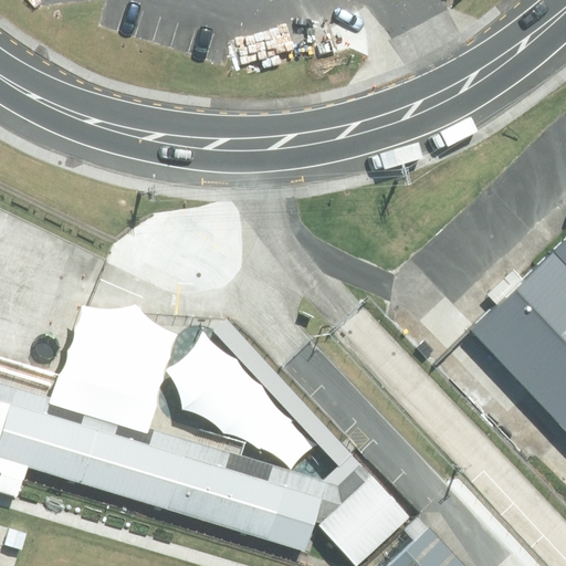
[(565,239),(475,324),(565,419),(565,239)]
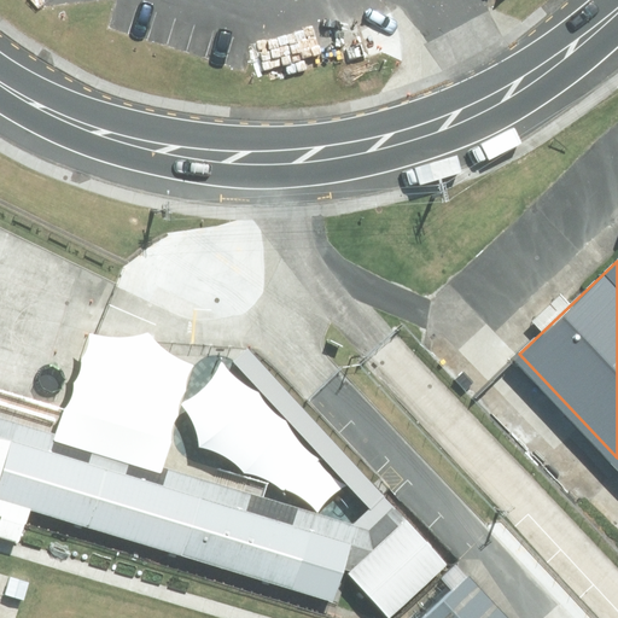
[(186,402),(184,403),(185,408),(186,408),(187,409),(188,412),(190,413),(191,414),(191,415),(192,418),(193,419),(194,421),(194,423),(196,424),(197,426),(197,427),(198,430),(198,431),(198,433),(199,435),(199,437),(199,438),(199,441),(199,442),(199,444),(199,445),(202,447),(203,447),(205,447),(208,447),(209,448),(211,448),(214,449),(215,449),(217,450),(219,452),(221,453),(222,453),(225,454),(226,455),(228,456),(229,458),(232,459),(233,460),(234,461),(235,464),(238,465),(239,466),(240,467),(242,470),(243,471),(244,473),(245,473),(248,473),(249,473),(251,473),(252,473),(255,473),(256,473),(257,474),(260,474),(261,474),(263,476),(264,476),(266,477),(268,477),(269,478),(270,479),(273,479),(274,481),(275,482),(277,483),(278,484),(279,485),(281,487),(283,488),(284,489),(285,490),(285,488),(286,487),(287,484),(289,483),(290,481),(291,479),(292,477),(295,476),(296,473),(297,472),(298,471),(301,470),(302,467),(304,466),(305,465),(308,464),(309,462),(312,461),(314,461),(315,460),(318,459),(320,458),(318,456),(315,455),(314,454),(312,453),(309,452),(308,450),(305,449),(304,448),(303,445),(301,444),(299,442),(298,441),(297,439),(295,437),(293,435),(292,433),(291,431),(290,429),(289,427),(289,425),(287,423),(286,420),(285,419),(279,414),(273,408),(268,402),(262,396),(257,390),(255,389),(252,388),(251,388),(249,386),(248,385),(245,385),(244,384),(242,383),(240,382),(239,380),(237,379),(235,378),(234,377),(232,374),(231,373),(229,372),(228,371),(227,368),(226,367),(225,365),(223,363),(222,362),(221,360),(221,361),(220,363),(219,366),(219,368),(217,371),(216,373),(215,375),(214,377),(213,379),(210,382),(209,383),(208,385),(205,386),(204,389),(203,390),(200,392),(198,394),(197,395),(194,397),(193,398),(191,400),(188,401),(186,402)]
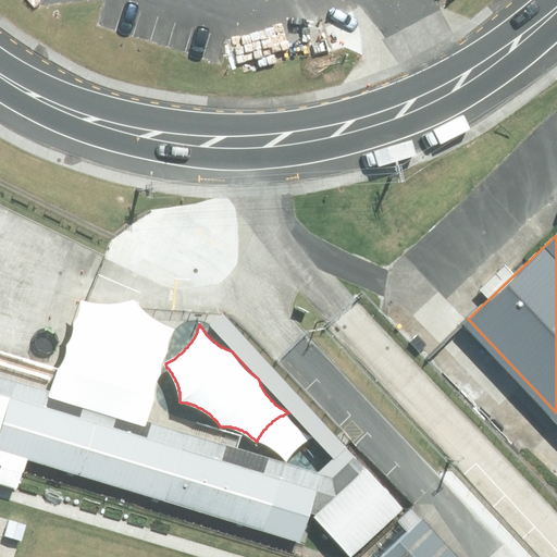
[(308,478),(7,391),(0,413),(0,452),(292,536),(308,478)]
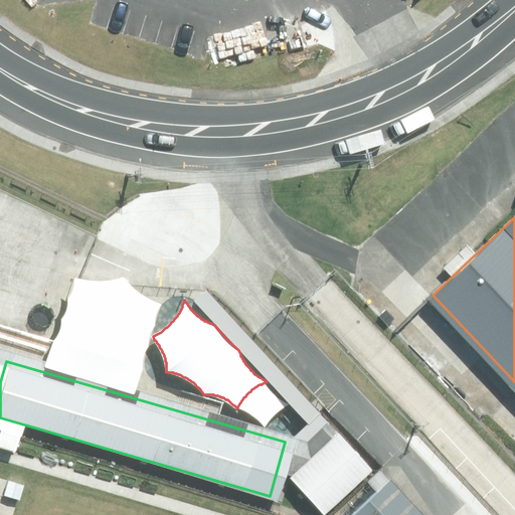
[(284,471),(324,513),(370,469),(330,427),(284,471)]
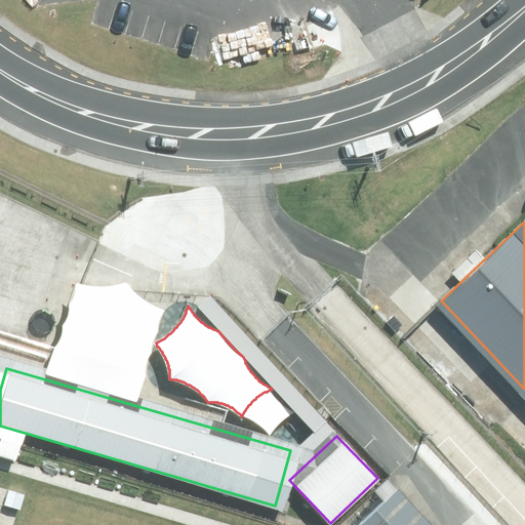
[(359,524),(435,524),(400,487),(359,524)]
